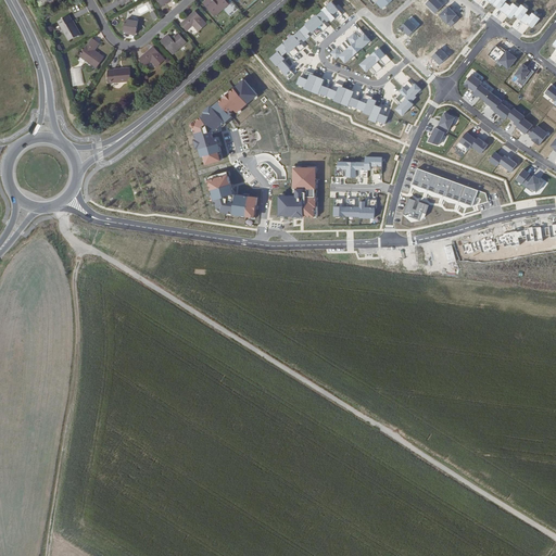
[(205,0),(203,2),(215,16),(229,3),(226,0),(205,0)]
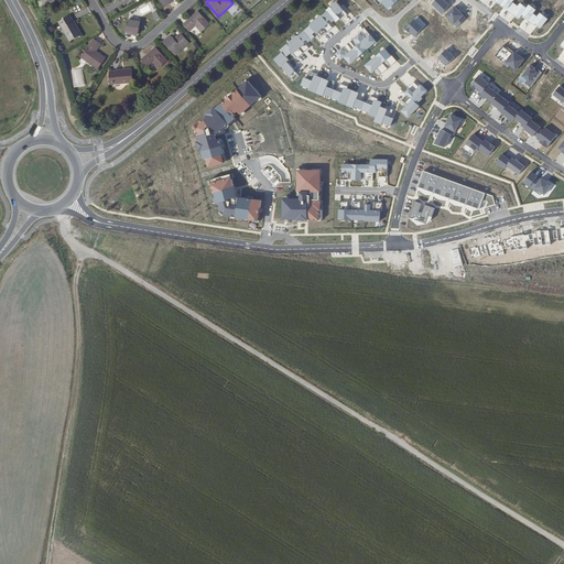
[(328,9),(336,18),(337,20),(340,17),(342,18),(348,12),(337,0),(336,0),(327,8),(328,9)]
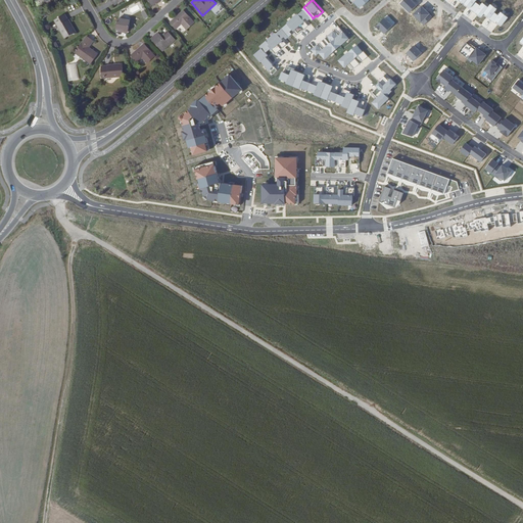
[(415,2),(413,0),(403,0),(401,2),(411,11),(418,4),(415,1),(415,2)]
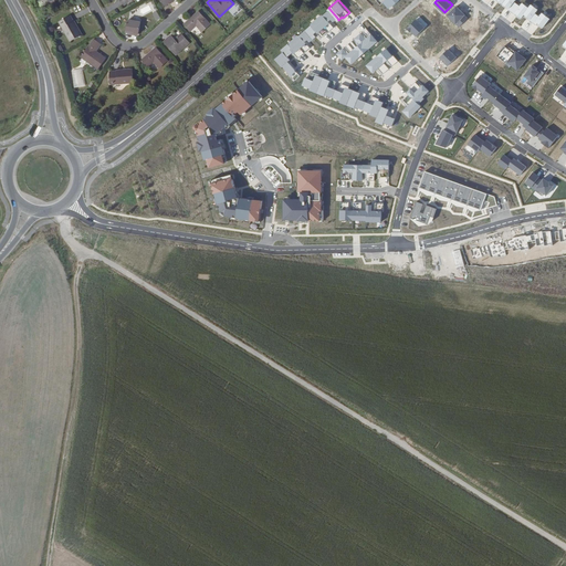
[(507,9),(511,12),(517,4),(514,2),(513,2),(509,8),(507,9)]
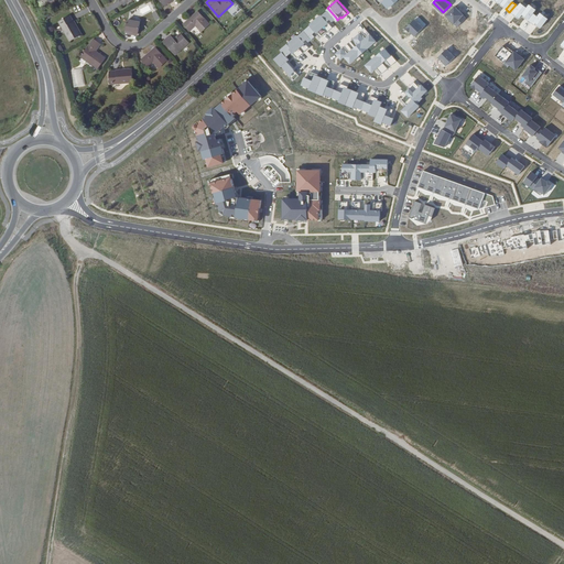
[(519,18),(522,14),(527,8),(521,3),(518,7),(519,7),(513,13),(519,18)]
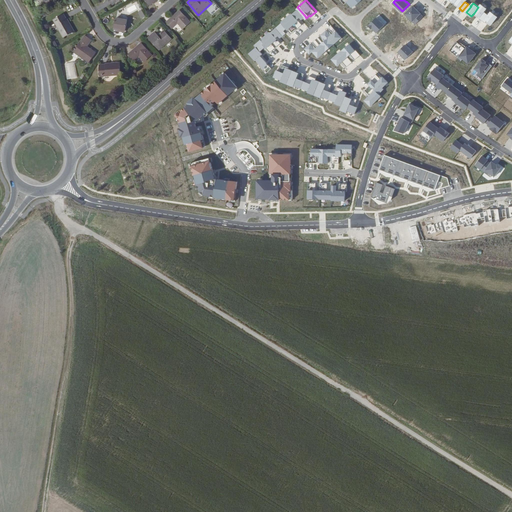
[(465,13),(466,12),(471,6),(470,6),(468,4),(462,11),(465,13)]
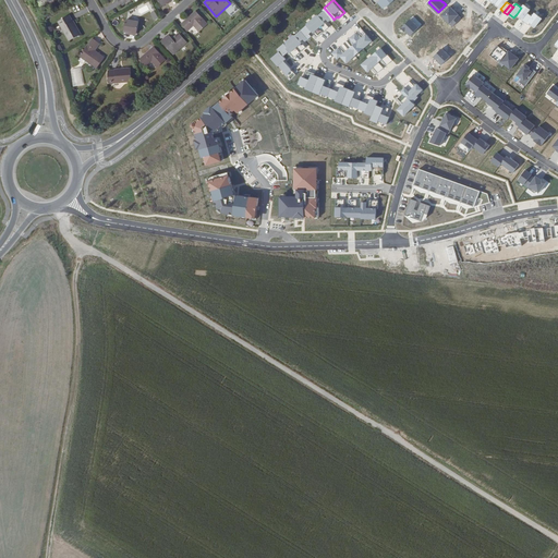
[(450,5),(441,14),(453,26),(455,25),(462,17),(459,14),(450,5)]
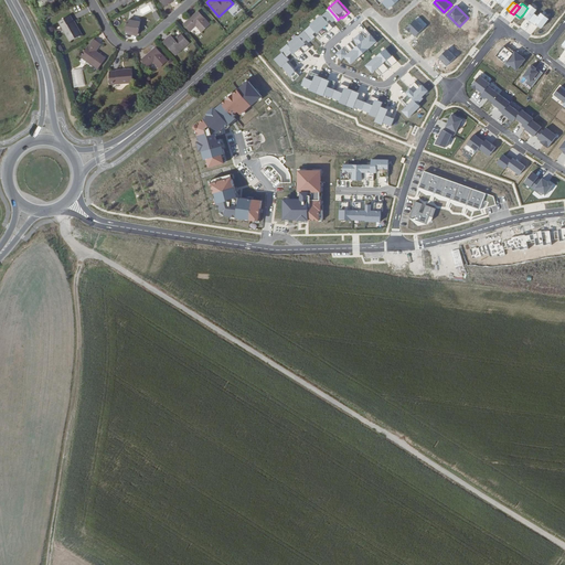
[(523,14),(529,19),(533,13),(534,13),(537,10),(531,6),(528,8),(523,14)]
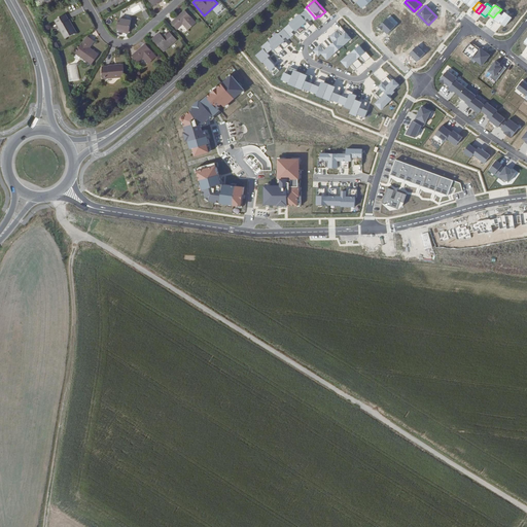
[(311,19),(314,16),(307,8),(301,13),(306,19),(307,19),(309,16),(311,19)]
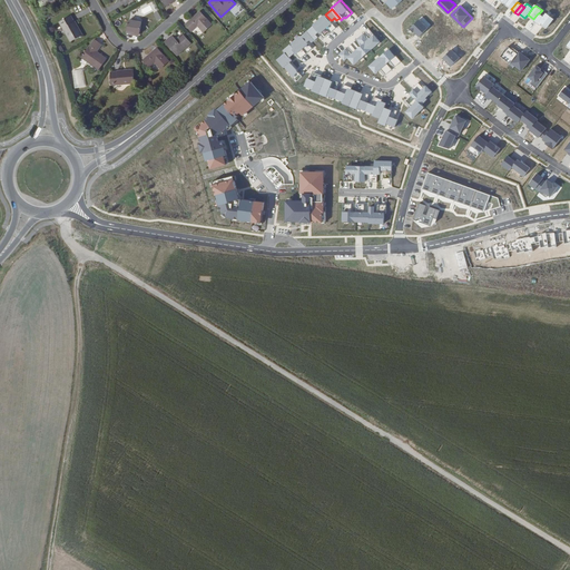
[(200,11),(186,23),(192,31),(198,26),(204,32),(212,25),(200,11)]
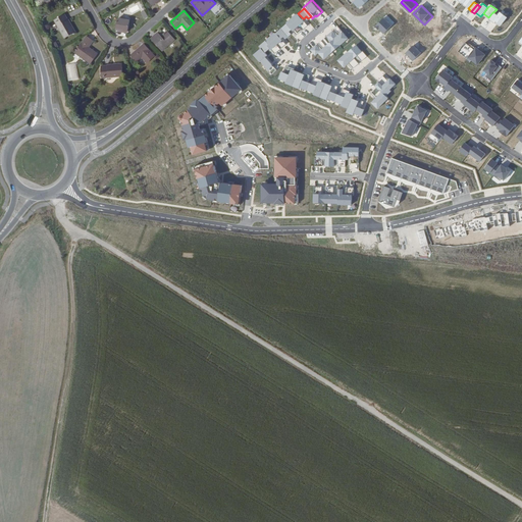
[(308,23),(304,18),(303,18),(298,13),(297,12),(286,20),(288,21),(293,28),(292,28),(297,33),(308,23)]
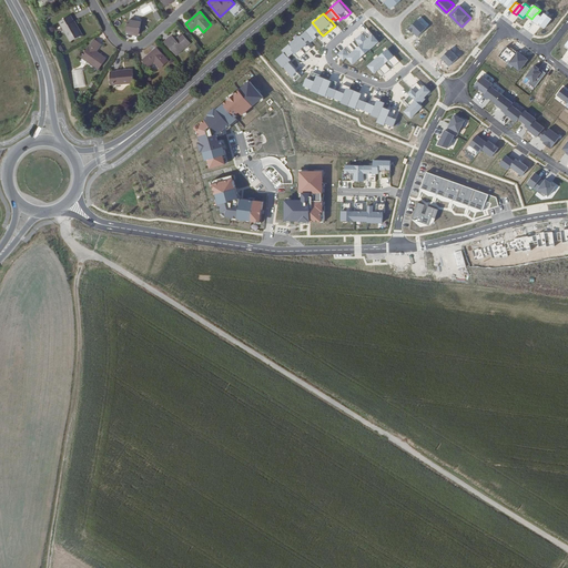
[(530,20),(535,23),(540,16),(537,13),(536,13),(531,19),(530,20)]
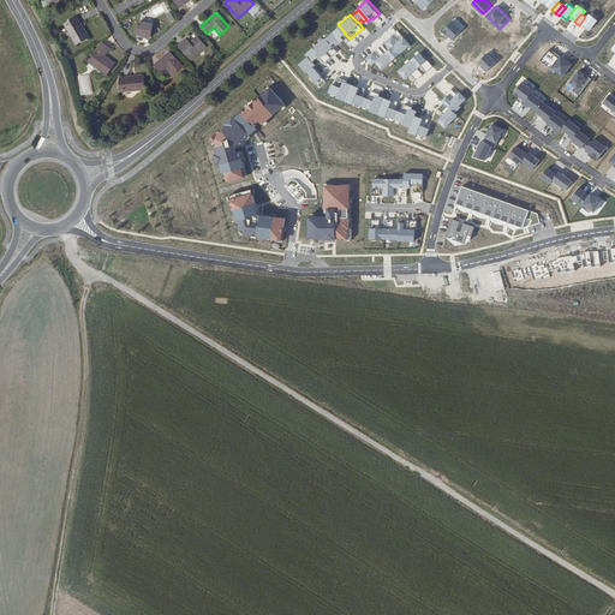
[(590,30),(597,21),(590,15),(586,18),(589,21),(584,25),(590,30)]
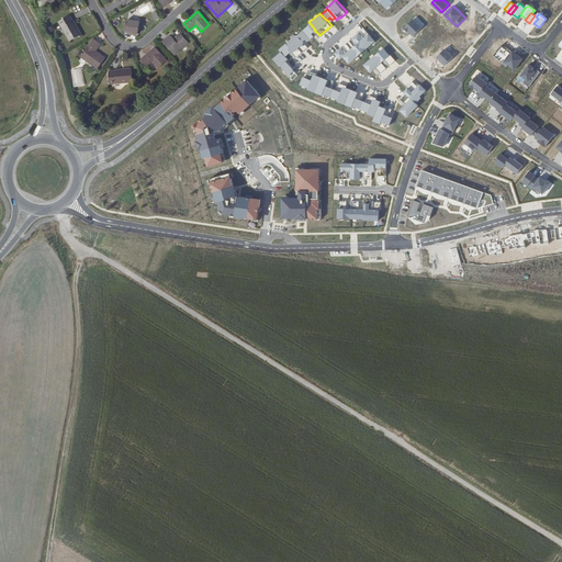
[(81,34),(69,15),(58,21),(69,41),(81,34)]
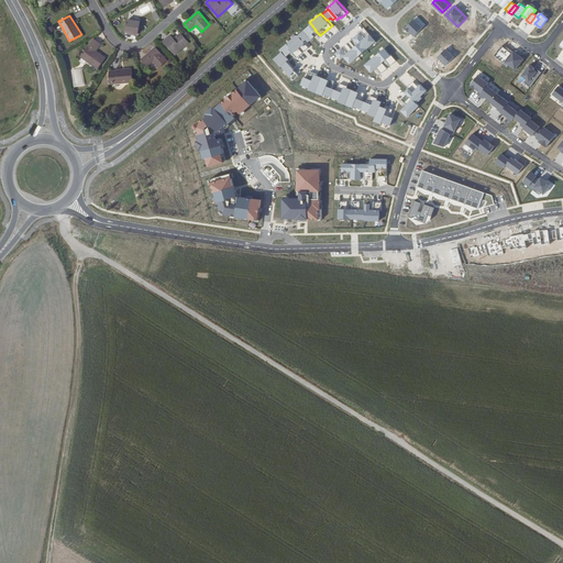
[(533,25),(534,23),(539,19),(537,17),(536,15),(530,23),(533,25)]
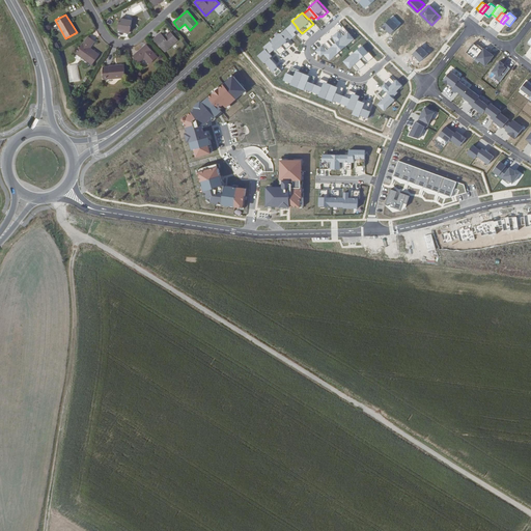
[(441,16),(440,17),(432,24),(443,34),(452,24),(448,20),(447,21),(444,18),(444,19),(441,16)]
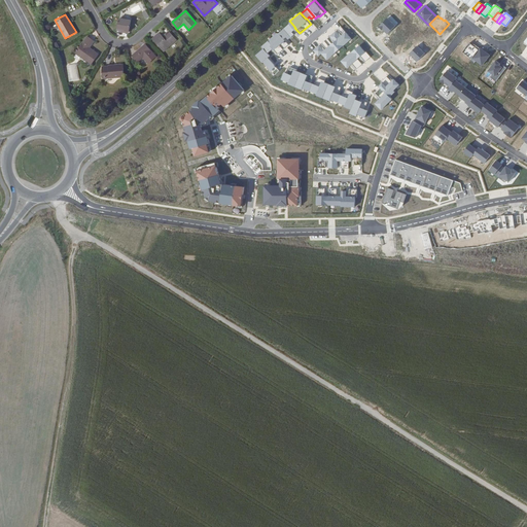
[(131,21),(119,18),(117,30),(129,32),(131,21)]
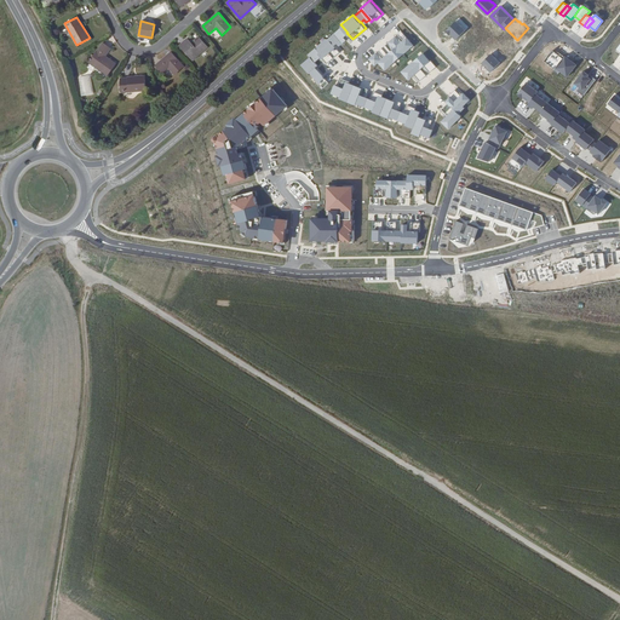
[(333,45),(334,44),(337,41),(339,44),(346,39),(344,35),(346,33),(348,33),(342,26),(327,38),(333,45)]
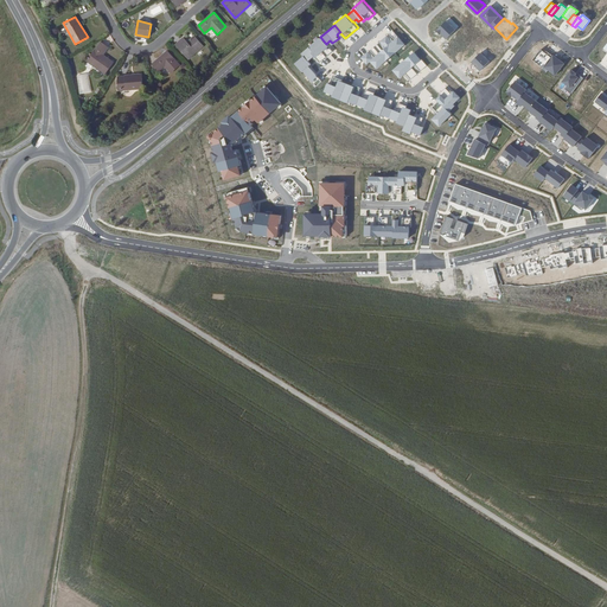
[(377,66),(406,43),(394,29),(390,31),(396,38),(393,40),(388,33),(381,39),(385,46),(383,49),(377,42),(371,48),(376,55),(374,57),(368,50),(362,56),(366,63),(371,59),(377,66)]
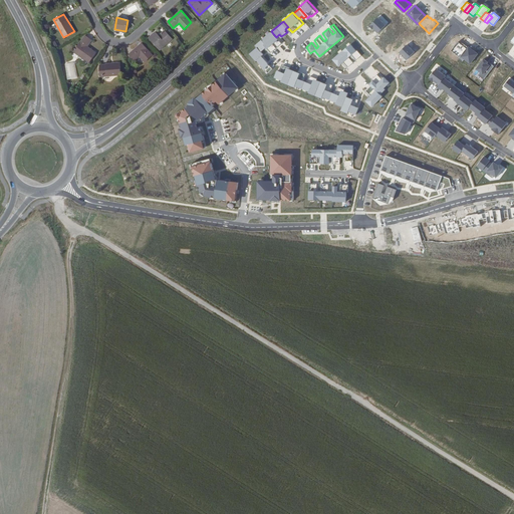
[(156,31),(150,37),(160,50),(173,38),(165,30),(159,35),(156,31)]
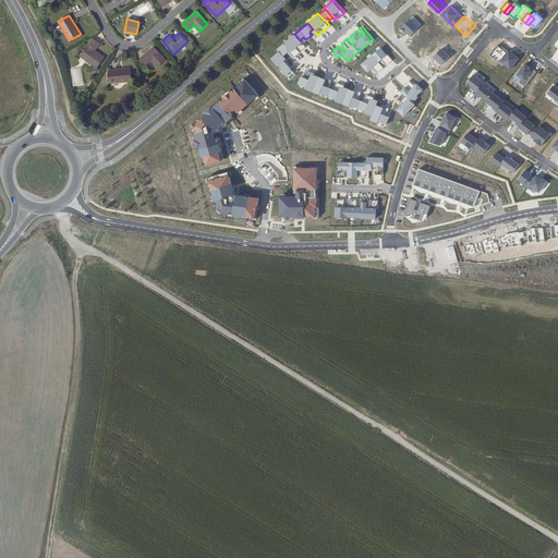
[(294,33),(283,41),(288,47),(287,48),(289,50),(293,56),(305,45),(301,39),(300,40),(294,34),(294,33)]
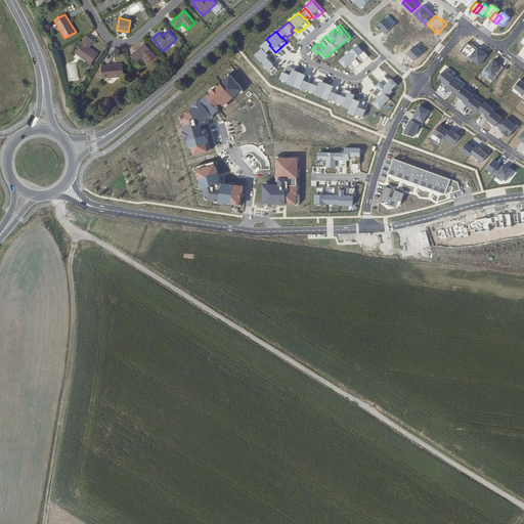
[(94,44),(87,39),(76,52),(90,63),(97,53),(91,49),(94,44)]
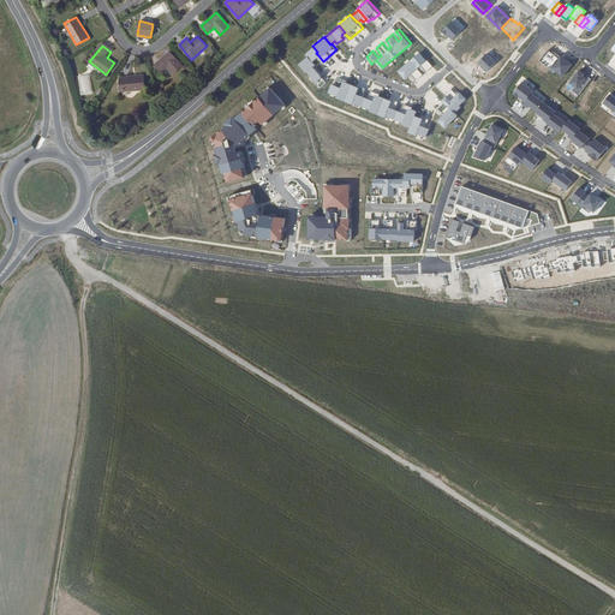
[(317,52),(312,46),(305,53),(308,55),(312,60),(318,55),(316,53),(317,52)]
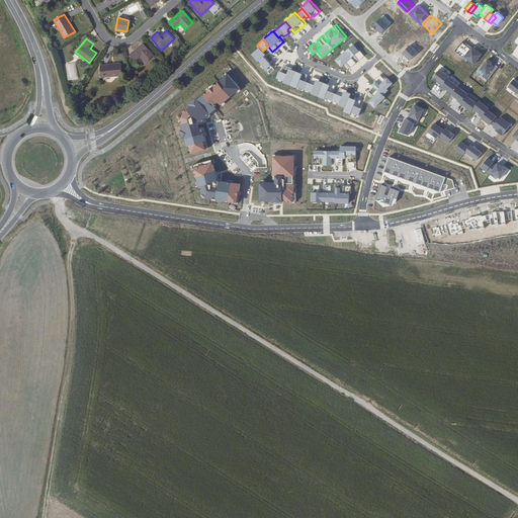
[(360,50),(354,42),(336,58),(342,65),(346,61),(351,66),(356,62),(352,56),(355,54),(359,59),(365,55),(360,49),(360,50)]
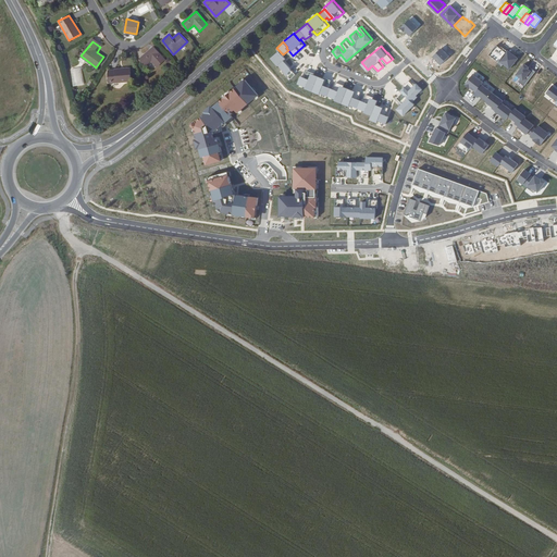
[(496,46),(490,54),(498,62),(507,51),(504,48),(503,50),(499,48),(496,46)]
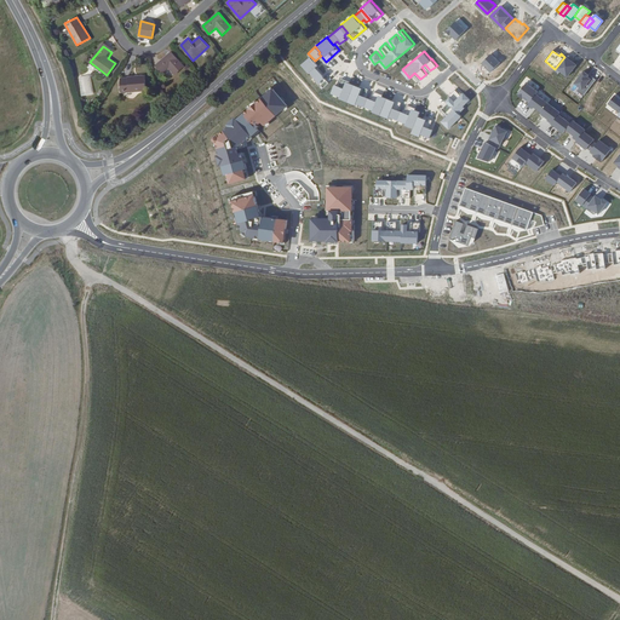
[(491,55),(481,64),(489,73),(499,62),(491,55)]
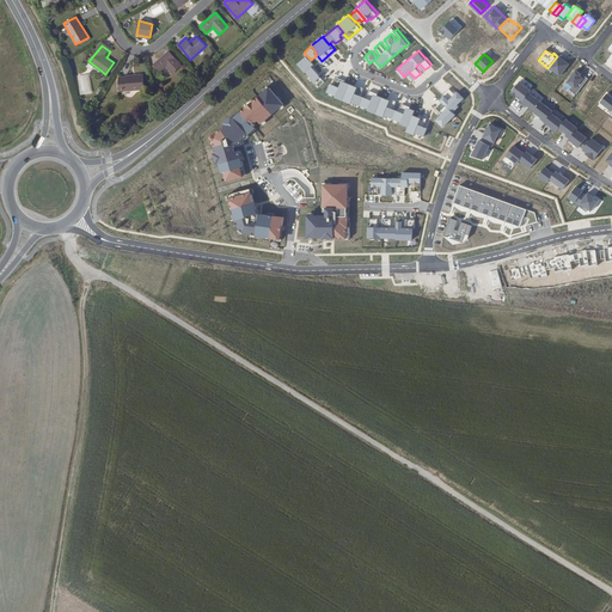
[(313,63),(311,60),(306,55),(297,62),(304,71),(305,69),(312,79),(312,80),(317,86),(324,80),(311,65),(313,63)]
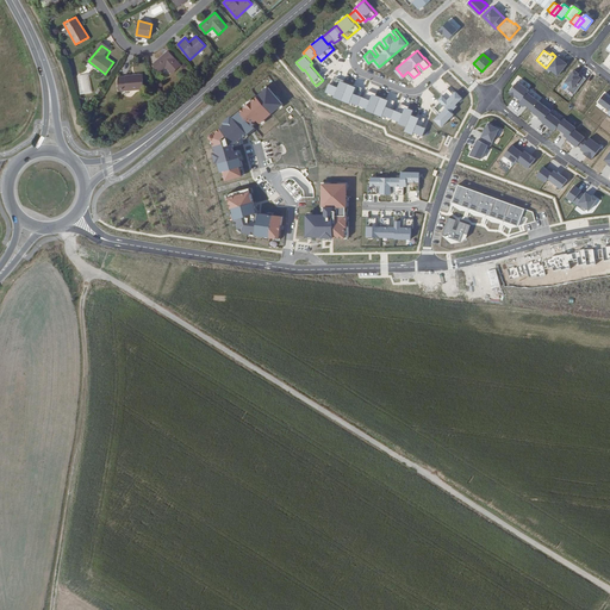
[(556,55),(555,56),(546,68),(545,70),(549,73),(552,70),(559,75),(567,64),(556,55)]
